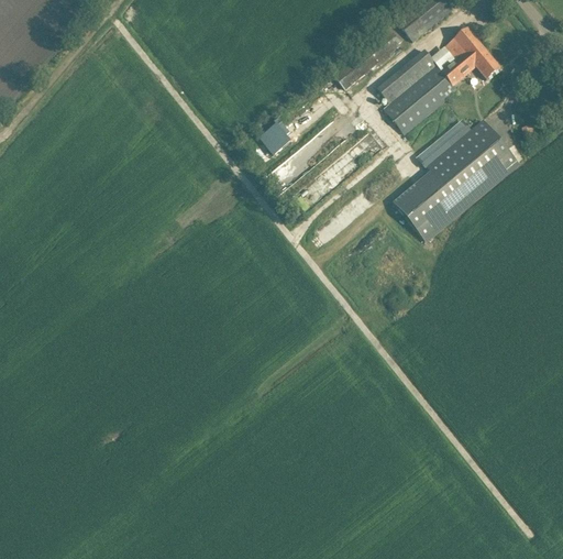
[(419,0),(395,20),(412,41),(452,9),(444,0),(419,0)]
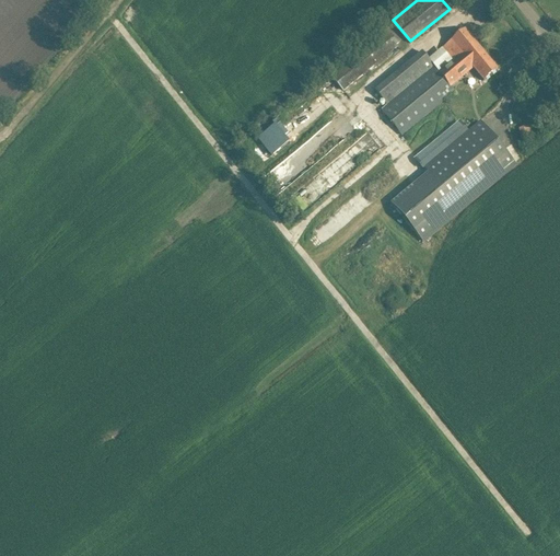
[(453,60),(440,71),(450,83),(451,81),(473,64),(483,77),(497,66),(465,26),(441,46),(453,60)]
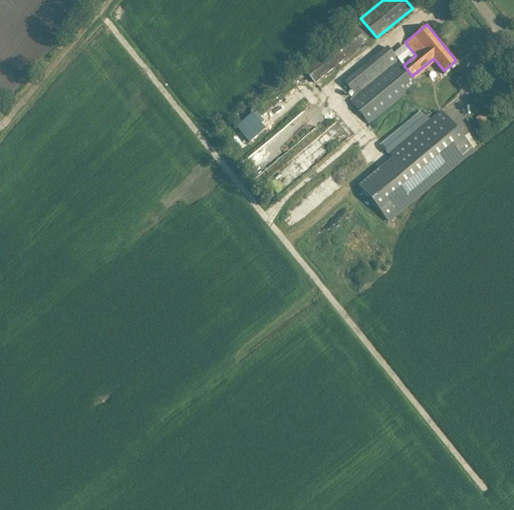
[(304,67),(315,81),(354,48),(356,50),(365,43),(352,27),(304,67)]
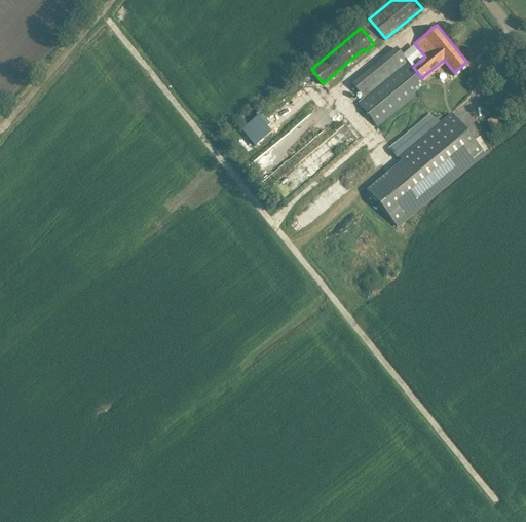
[(408,61),(364,98),(359,102),(377,124),(428,82),(423,76),(422,78),(413,67),(408,61)]
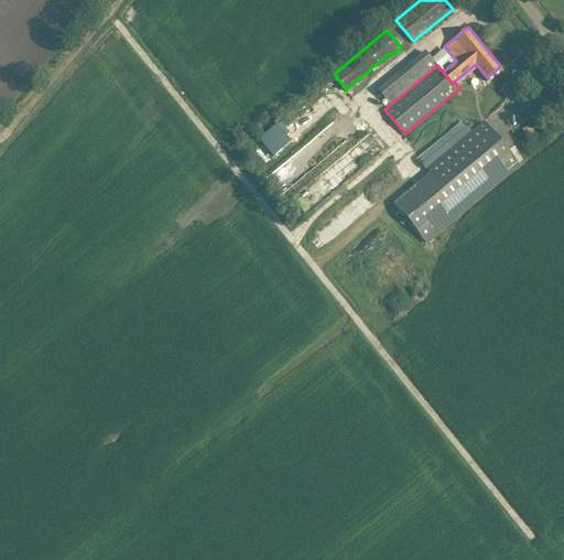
[(274,152),(290,139),(285,135),(290,131),(279,117),(274,120),(277,124),(261,137),(274,152)]
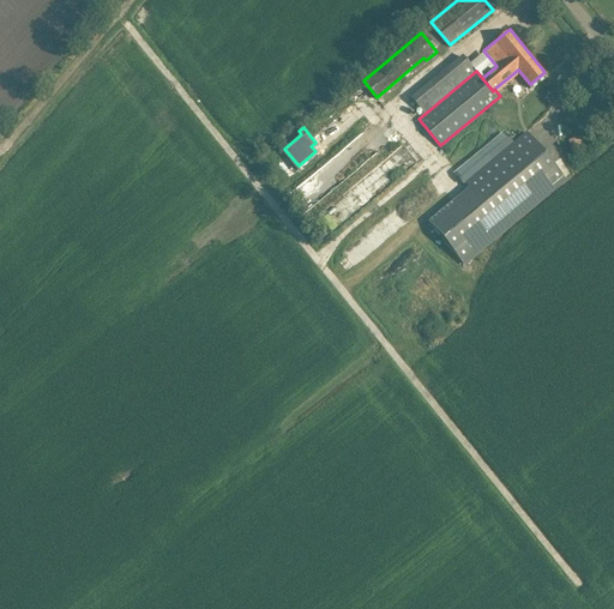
[(471,187),(431,222),(464,263),(567,178),(527,130),(465,180),(471,187)]
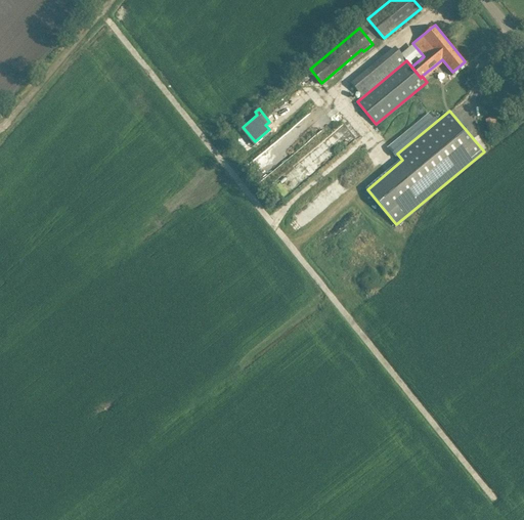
[(306,171),(322,152),(328,145),(321,140),(299,165),(306,171)]
